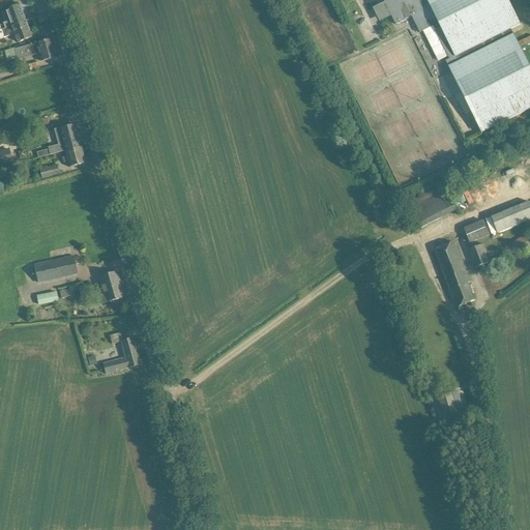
[(383,0),(385,3),(386,2),(393,15),(391,16),(395,25),(412,17),(419,33),(423,31),(439,61),(448,56),(451,64),(448,66),(481,134),(529,109),(529,66),(511,29),(521,24),(507,0),(383,0)]
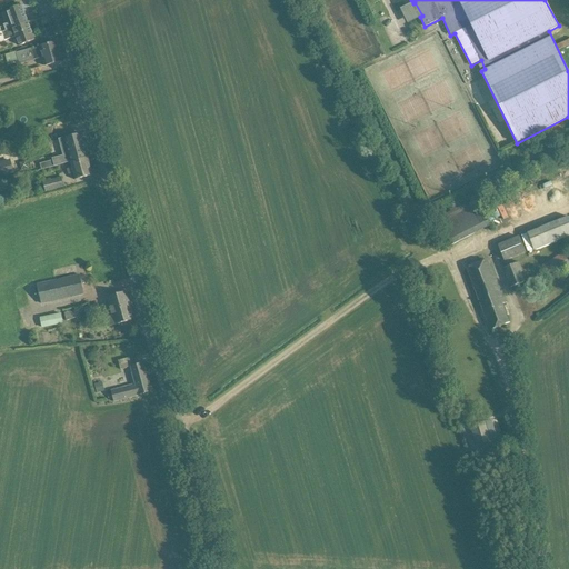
[(11,22),(3,25),(6,30),(13,28),(28,23),(21,5),(7,10),(11,22)]
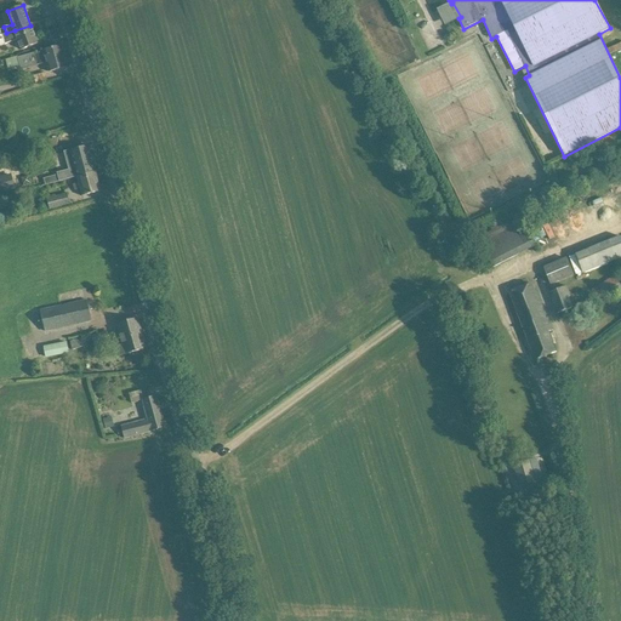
[(0,35),(0,46),(18,40),(21,50),(26,49),(38,44),(30,26),(15,30),(6,33),(1,35),(0,35)]
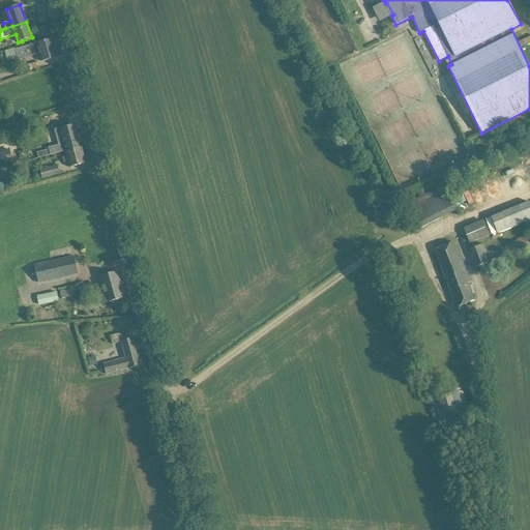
[(42,61),(48,60),(58,58),(53,38),(37,42),(37,45),(30,47),(30,45),(15,49),(18,60),(32,56),(32,55),(40,53),(42,61)]
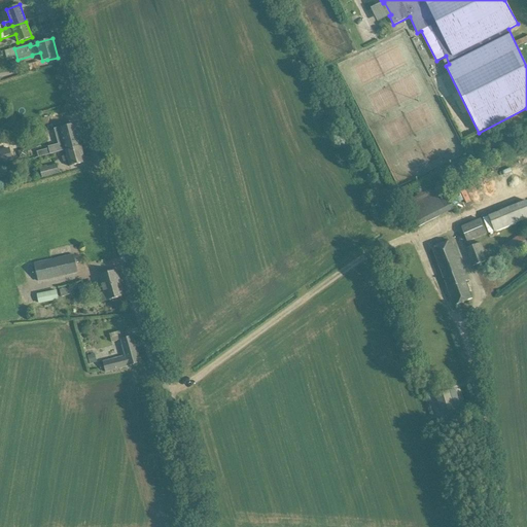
[(60,144),(48,147),(50,154),(65,150),(81,146),(79,138),(78,138),(78,136),(78,135),(76,127),(75,124),(56,130),(56,131),(60,144)]
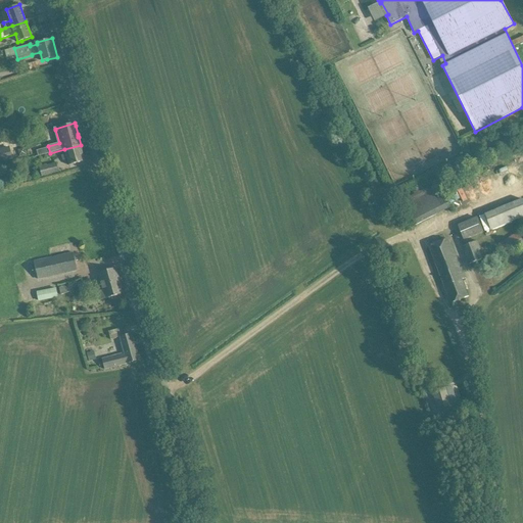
[(69,165),(76,163),(85,161),(81,145),(64,149),(69,165)]
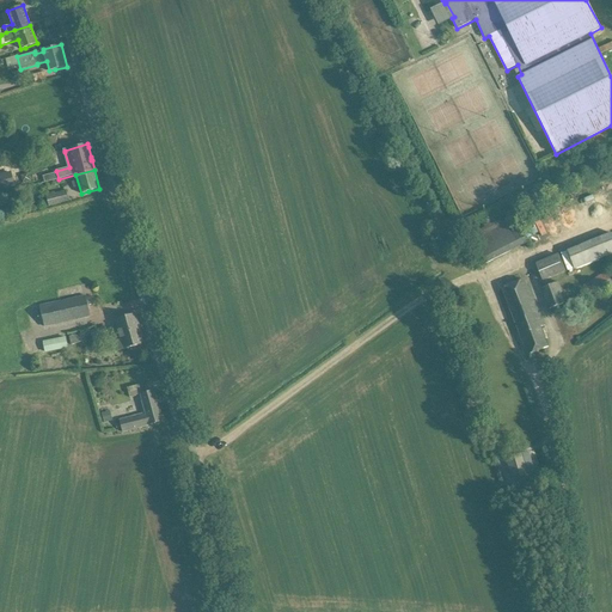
[(8,173),(0,175),(0,190),(12,188),(8,173)]
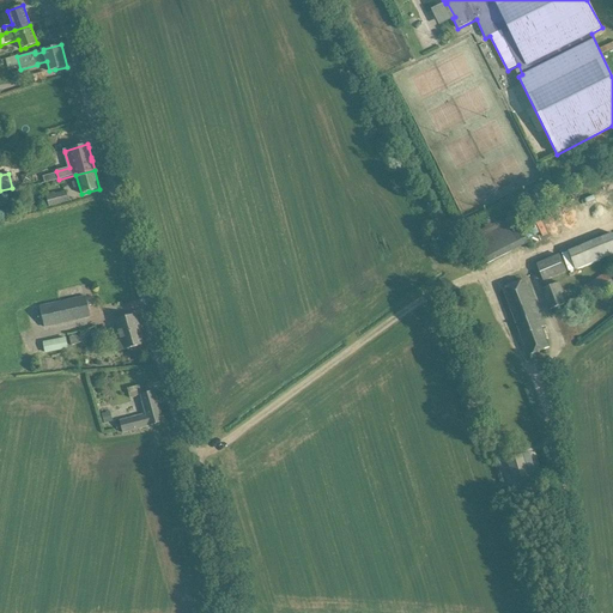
[(47,198),(49,206),(68,201),(66,193),(47,198)]
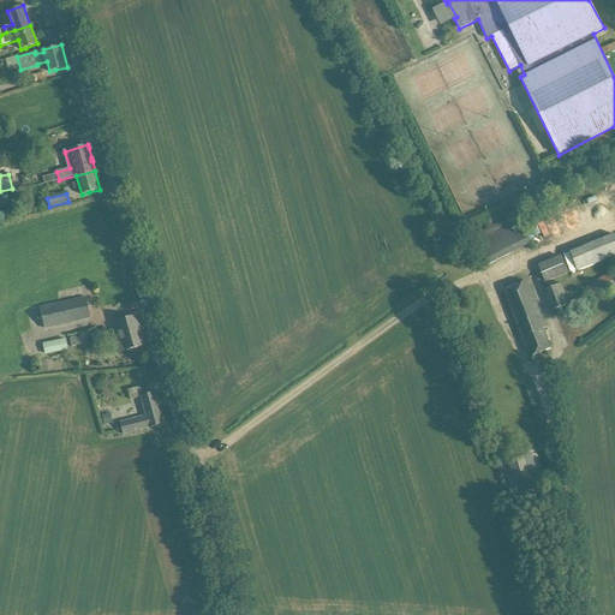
[(488,266),(497,260),(530,243),(515,215),(472,237),(488,266)]
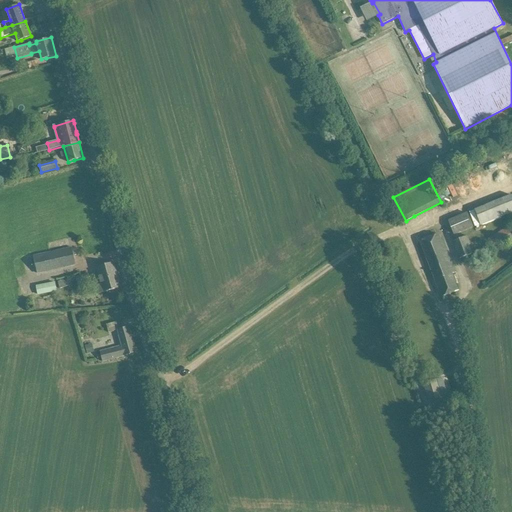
[(448,221),(454,234),(473,226),(467,213),(448,221)]
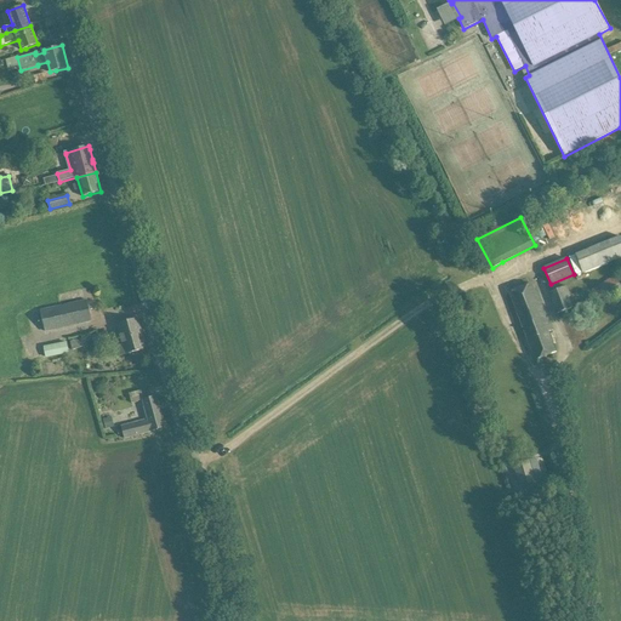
[(598,300),(611,292),(620,286),(614,275),(592,290),(598,300)]
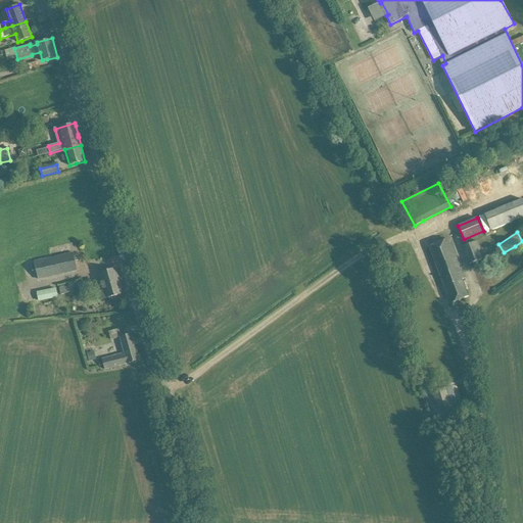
[(446,239),(428,246),(450,303),(469,296),(446,239)]
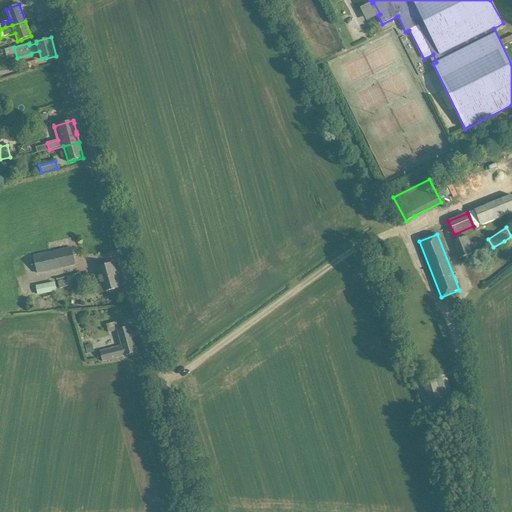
[(453,241),(460,258),(481,250),(478,241),(470,244),(467,236),(453,241)]
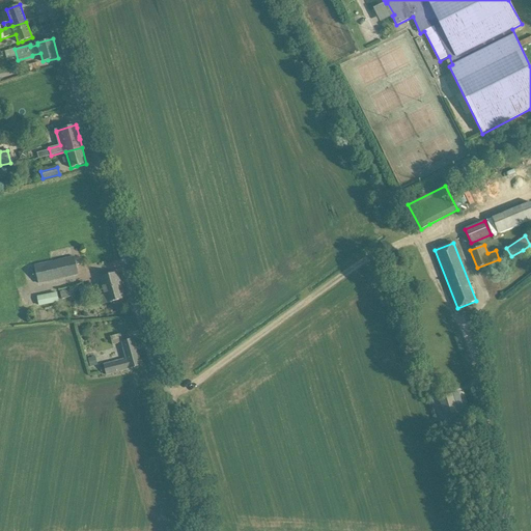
[(38,283),(68,277),(78,274),(75,257),(34,267),(38,283)]
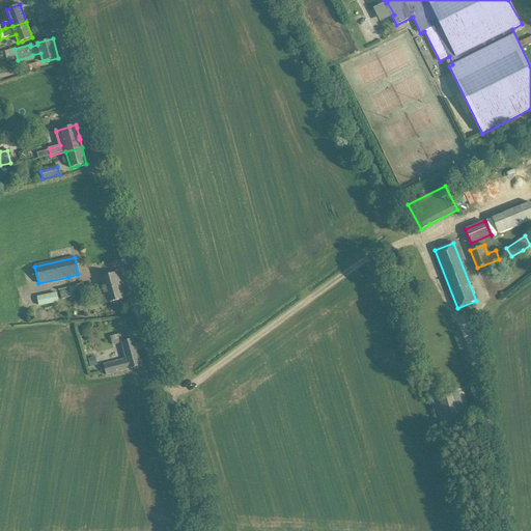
[(124,298),(117,273),(101,277),(106,295),(100,297),(102,305),(124,298)]
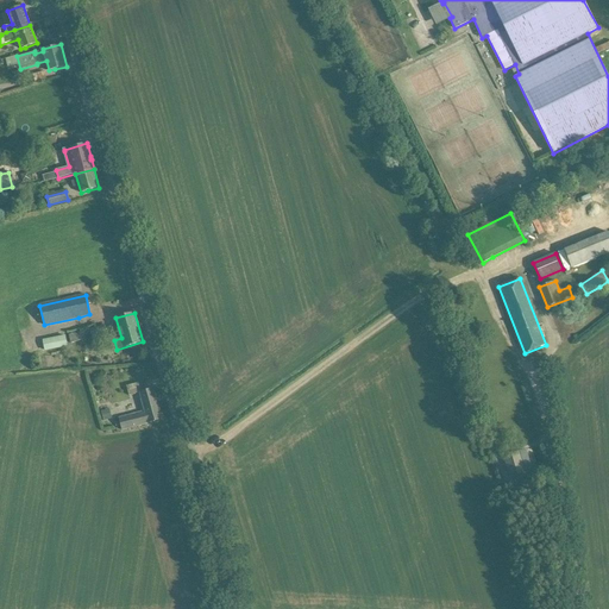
[(89,330),(92,338),(106,333),(105,326),(89,330)]
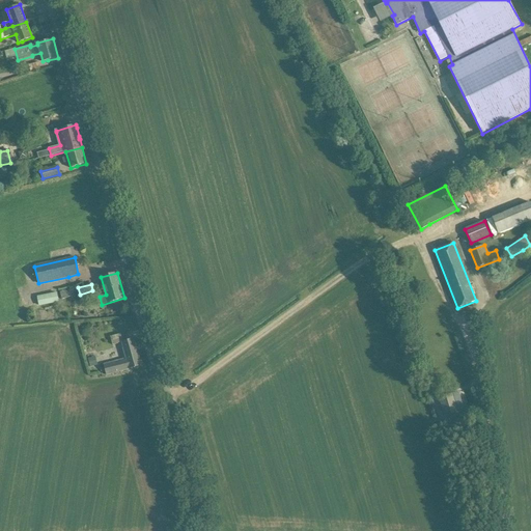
[(62,300),(73,297),(71,288),(60,291),(62,300)]
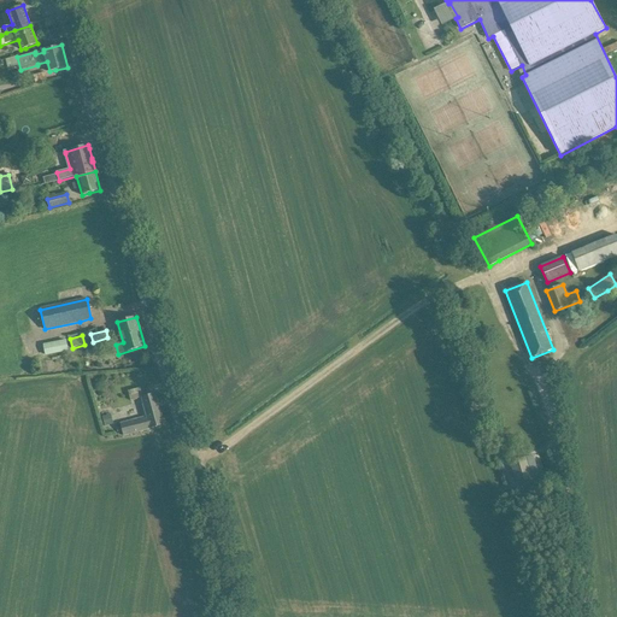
[(69,351),(66,340),(37,346),(40,356),(69,351)]
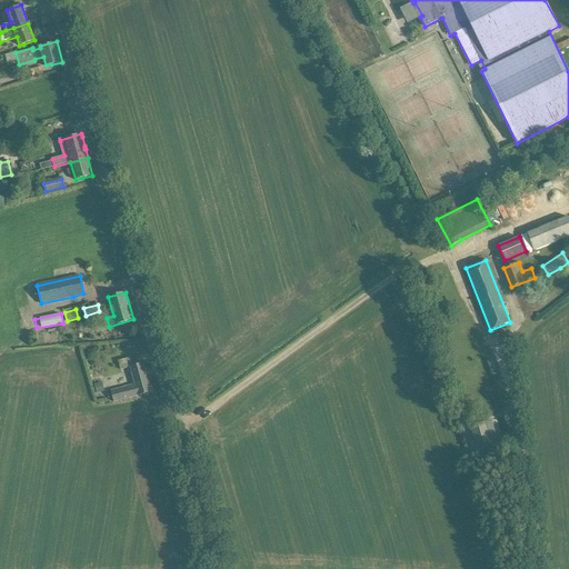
[(113,401),(140,395),(151,391),(143,363),(130,367),(136,385),(111,391),(113,401)]
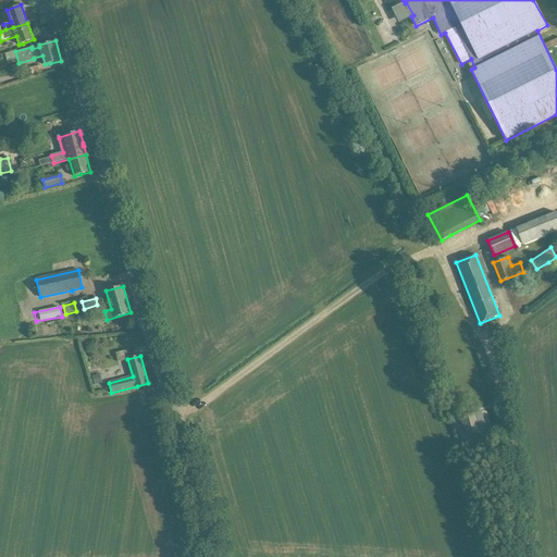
[(102,383),(100,373),(93,375),(95,385),(102,383)]
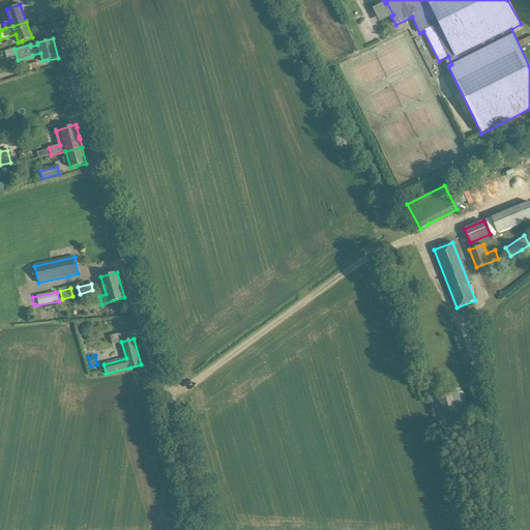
[(440,414),(453,410),(464,407),(460,390),(447,394),(447,396),(437,400),(438,403),(437,403),(440,414)]
